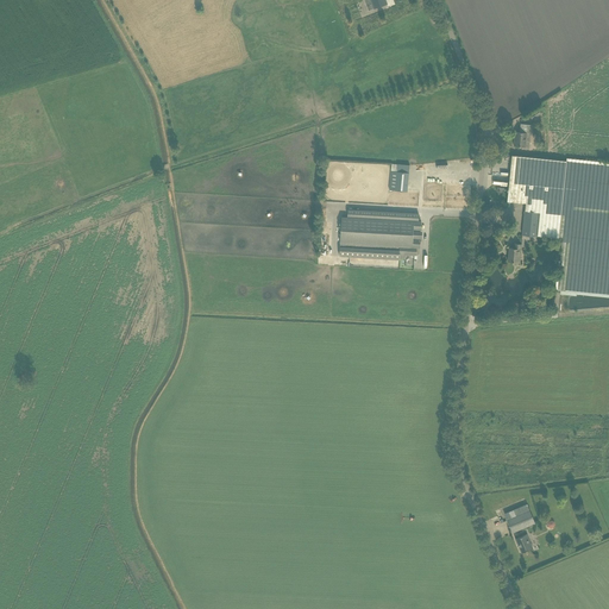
[(387,4),(384,0),(364,0),(369,11),(387,4)]
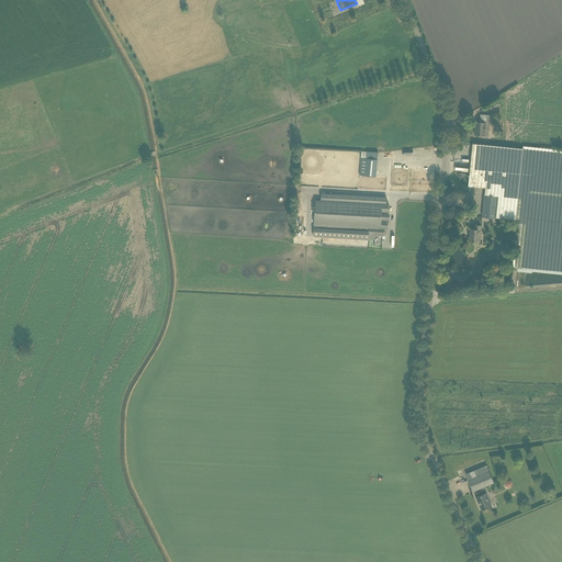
[(487,105),(491,111),(497,107),(498,109),(502,107),(497,100),(496,101),(496,100),(487,105)]
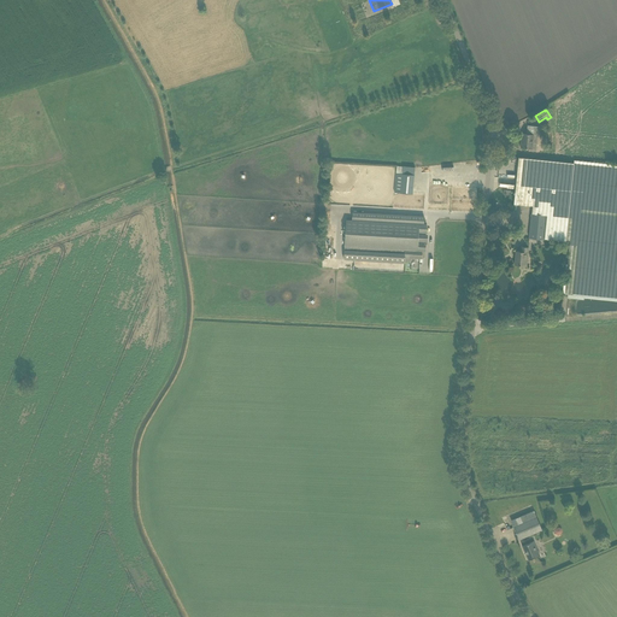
[(530,151),(536,151),(539,127),(533,127),(527,125),(527,134),(522,134),(521,148),(530,148),(530,151)]
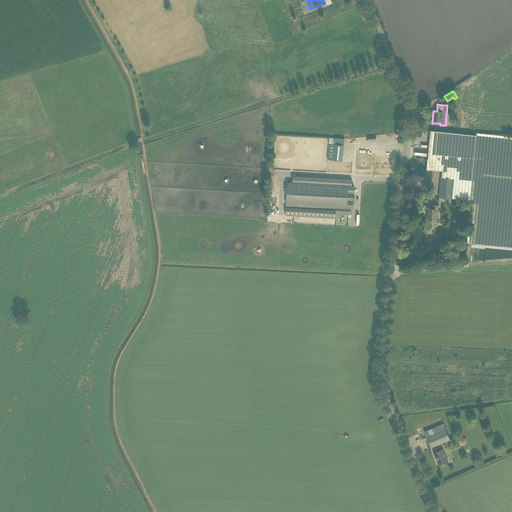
[(511,136),(477,133),(477,135),(430,131),(426,169),(442,171),(441,177),(439,197),(473,201),(471,219),(469,219),(467,243),(511,247),(511,136)]
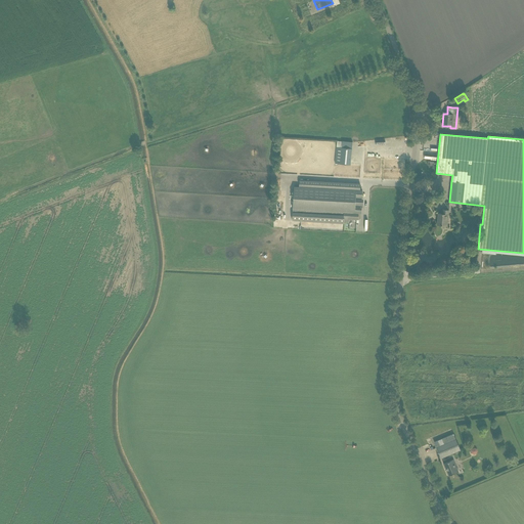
[(350,165),(352,148),(337,147),(335,164),(350,165)]
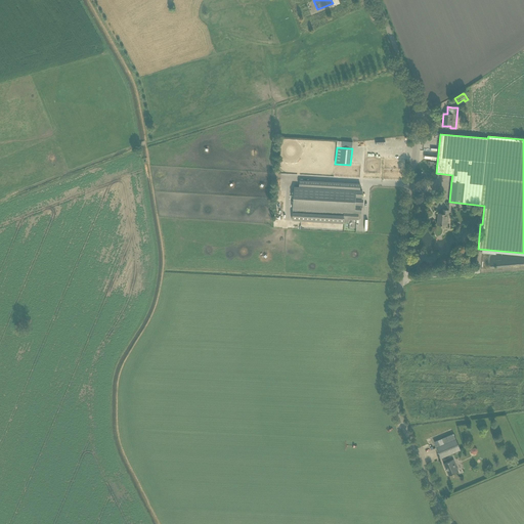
[(293,210),(293,212),(292,212),(292,221),(344,223),(344,219),(358,219),(358,214),(358,213),(361,213),(361,206),(359,206),(359,198),(361,198),(362,190),(359,190),(359,189),(360,184),(299,180),(299,186),(299,187),(294,186),(293,210)]
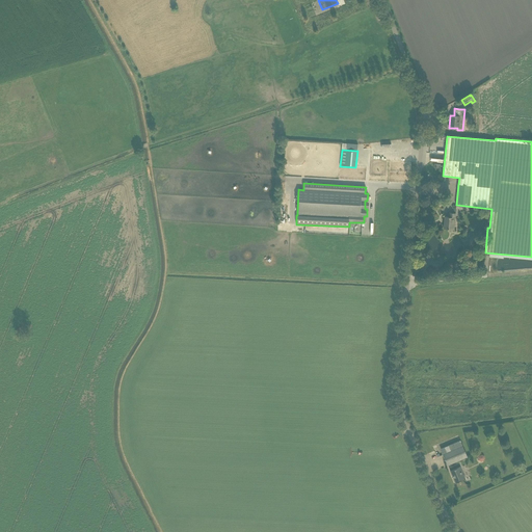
[(444,229),(454,230),(455,213),(449,213),(448,217),(445,216),(444,229)]
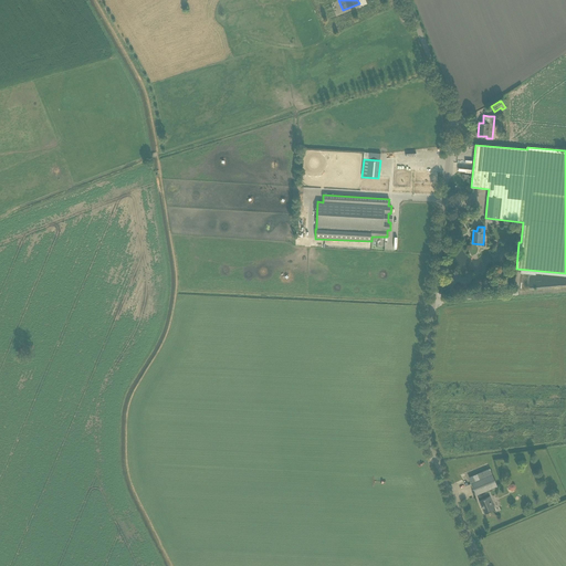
[(469,478),(477,495),(498,486),(490,469),(469,478)]
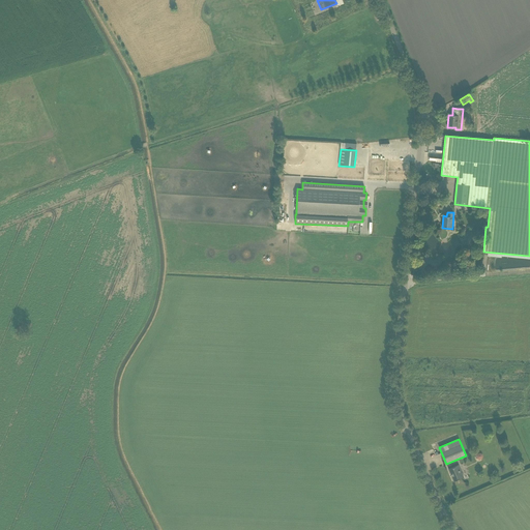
[(448,469),(453,481),(464,477),(459,465),(448,469)]
